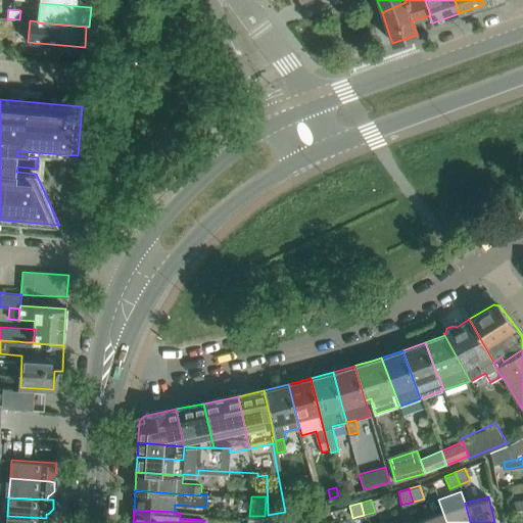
[(446,522),(442,511),(421,519),(422,522),(446,522)]
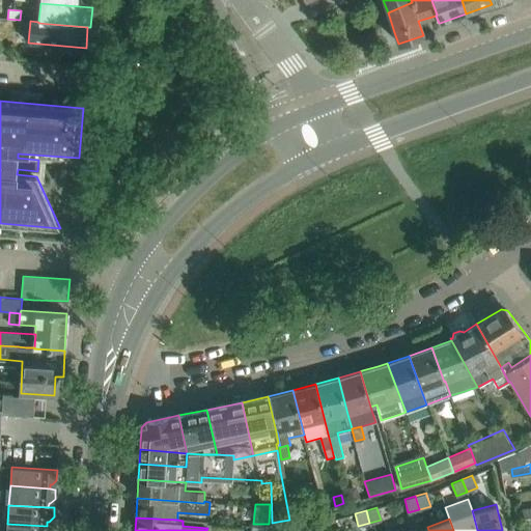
[(326,530),(325,521),(324,520),(313,523),(314,530),(326,530)]
